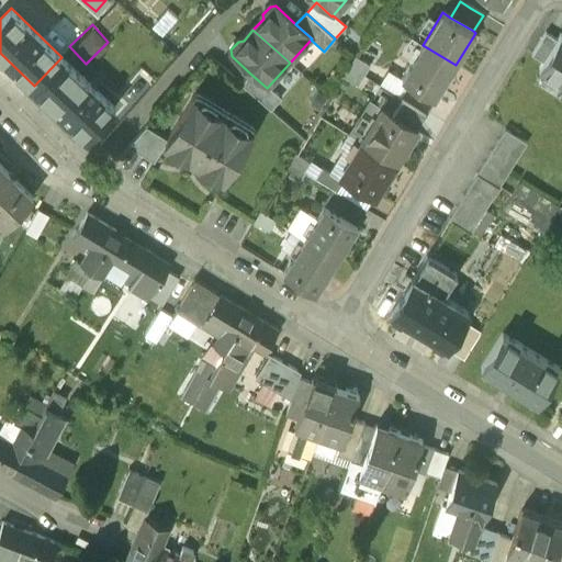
[(531,56),(542,63),(557,41),(546,33),(531,56)]
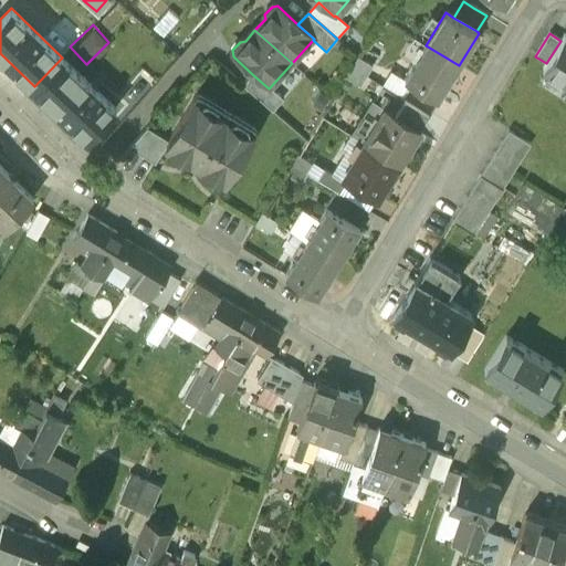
[(565,34),(564,34),(561,41),(546,63),(543,70),(565,84),(565,34)]
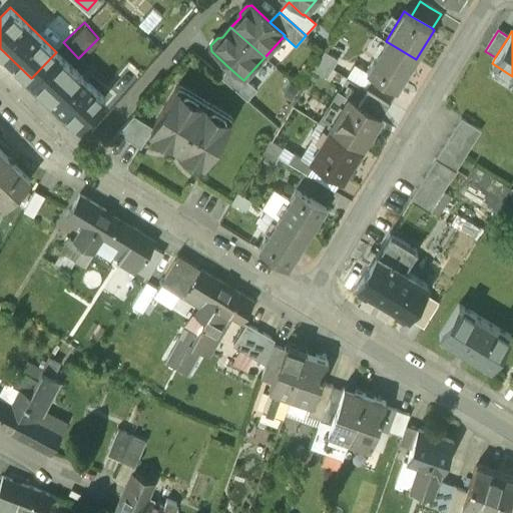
[(376,77),(396,89),(397,90),(416,59),(386,41),(367,71),(376,77)]
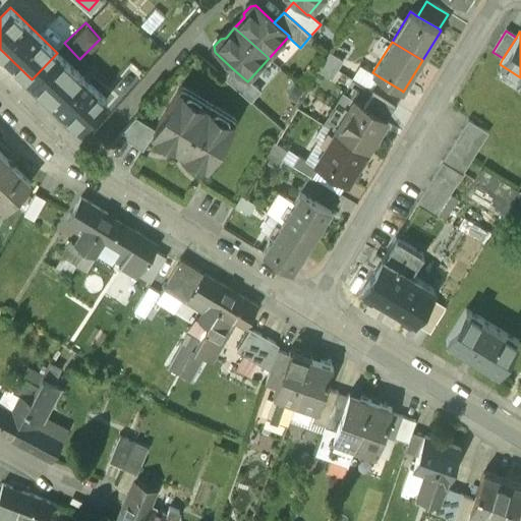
[(57,53),(32,79),(79,125),(106,99),(57,53)]
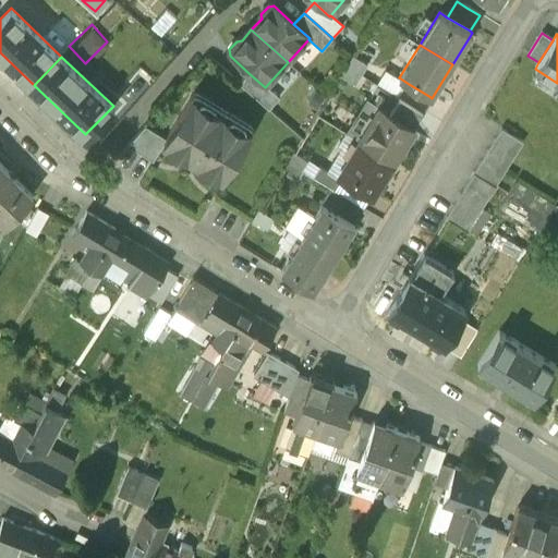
[(352,57),(347,65),(361,74),(366,65),(352,57)]
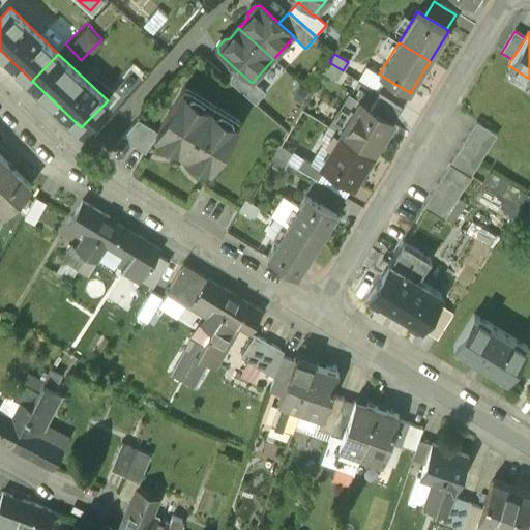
[(343,70),(329,62),(324,71),(337,80),(343,70)]
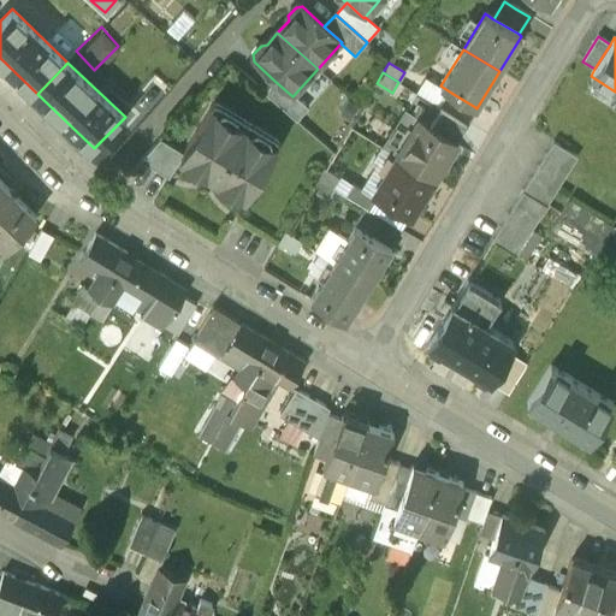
[(274,81),(264,93),(297,122),(309,108),(294,95),(292,96),(274,81)]
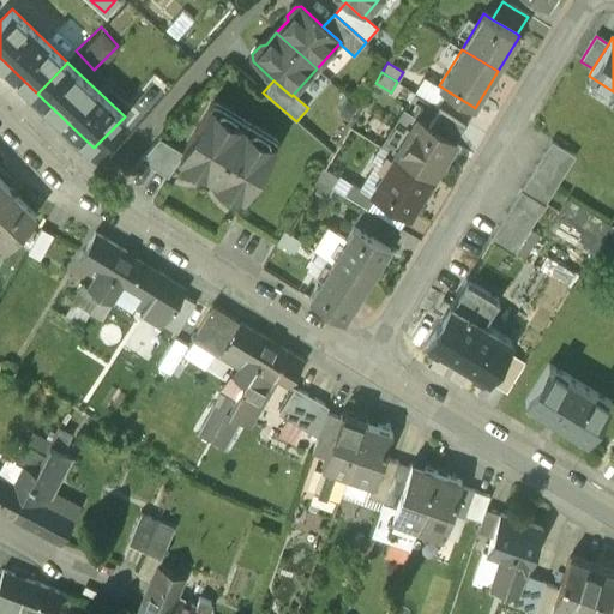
[(419,118),(453,139),(455,139),(464,124),(440,108),(415,92),(395,126),(408,136),(419,118)]
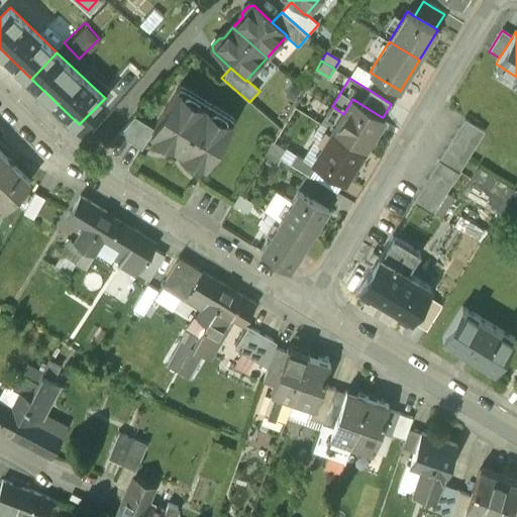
[(371,91),(391,104),(399,90),(379,78),(371,91)]
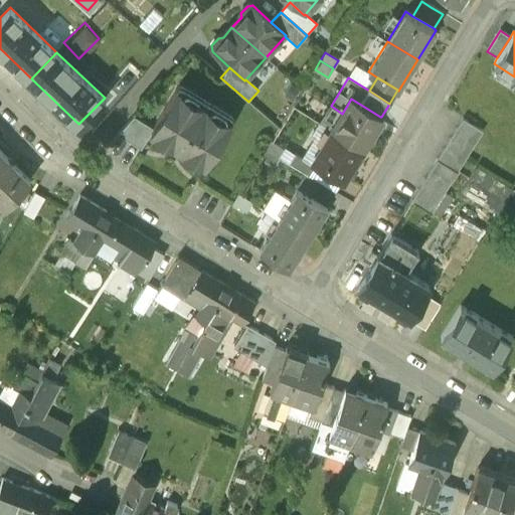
[(151,130),(153,131),(205,163),(230,122),(176,89),(153,127),(151,130)]
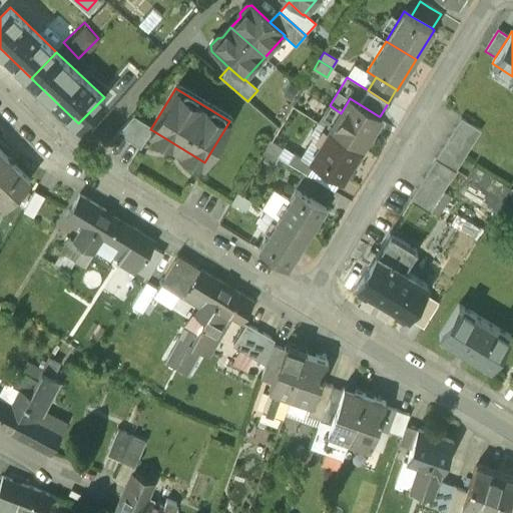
[(341,113),(332,128),(361,146),(379,116),(350,98),(341,113)]
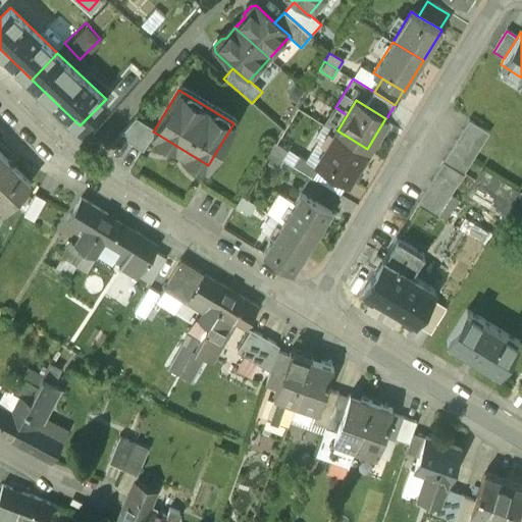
[(145,150),(155,133),(153,132),(155,128),(136,115),(118,135),(145,150)]
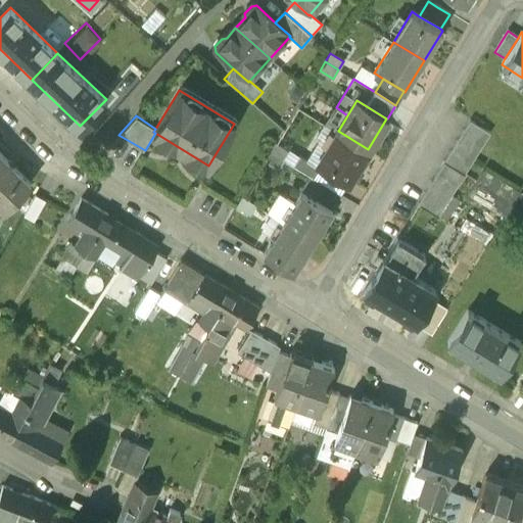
[(470,121),(418,204),(438,217),(490,133),(470,121)]
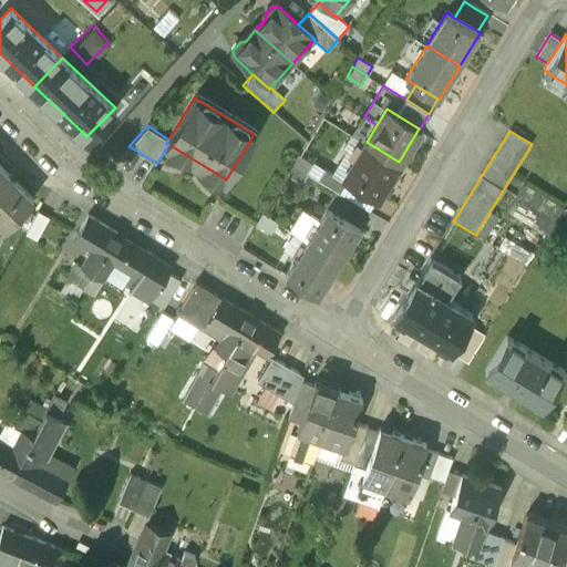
[(367,142),(346,176),(378,196),(399,162),(367,142)]
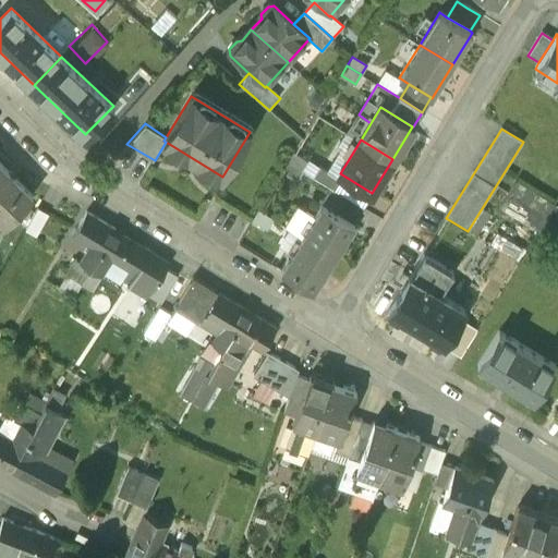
[(288,161),(302,170),(307,161),(293,153),(288,161)]
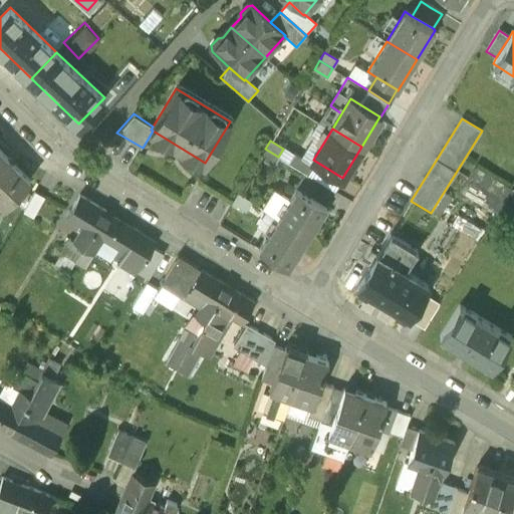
[(273,166),(278,157),(265,149),(260,158),(273,166)]
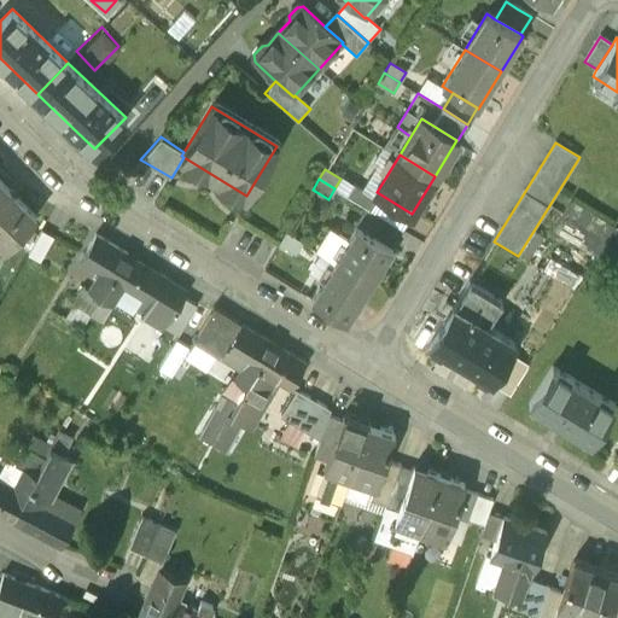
[(0,180),(0,242),(5,248),(36,216),(0,180)]
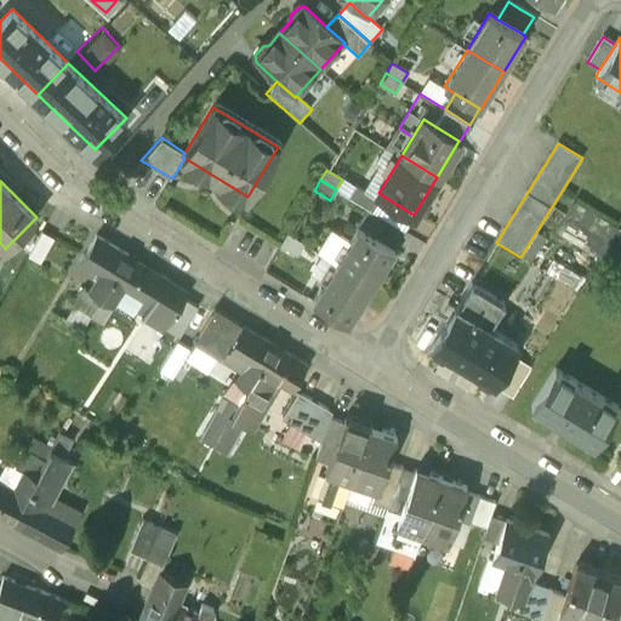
[(369,209),(372,212),(381,199),(357,183),(348,197),(369,209)]
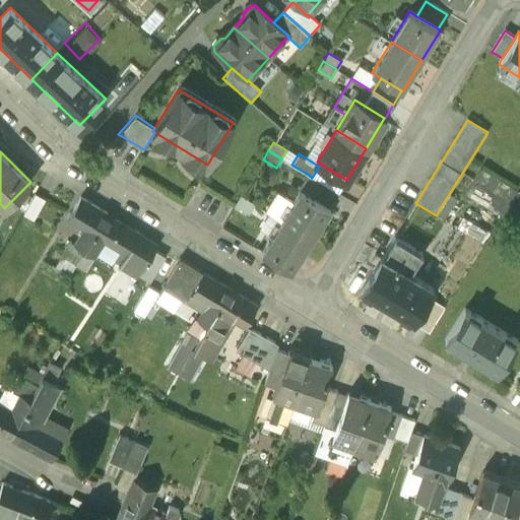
[(480,169),(473,181),(508,202),(516,190),(480,169)]
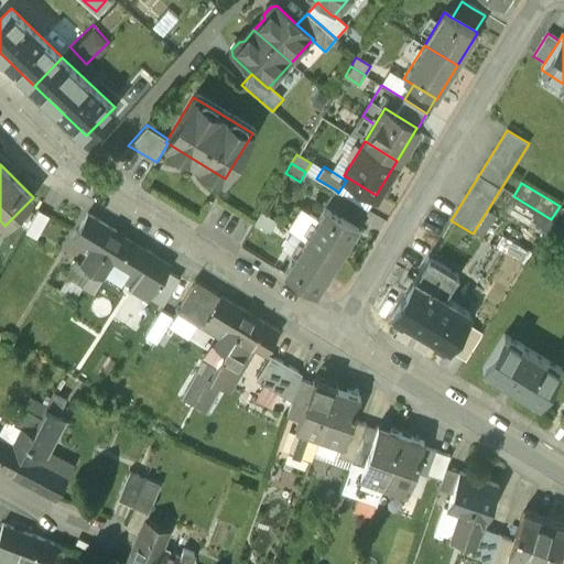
[(335,190),(325,205),(359,226),(368,210),(338,193),(335,190)]
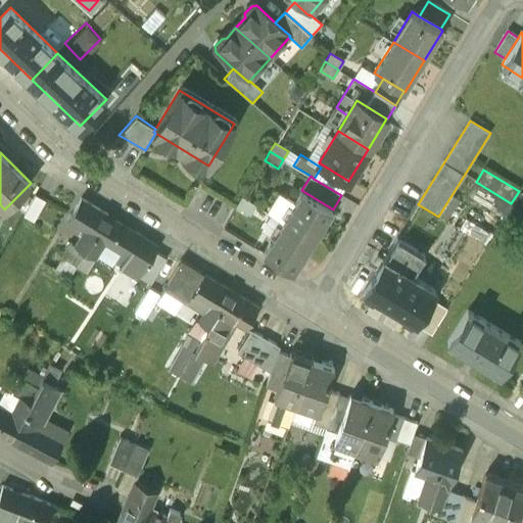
[(511,203),(476,182),(468,194),(504,216),(511,203)]
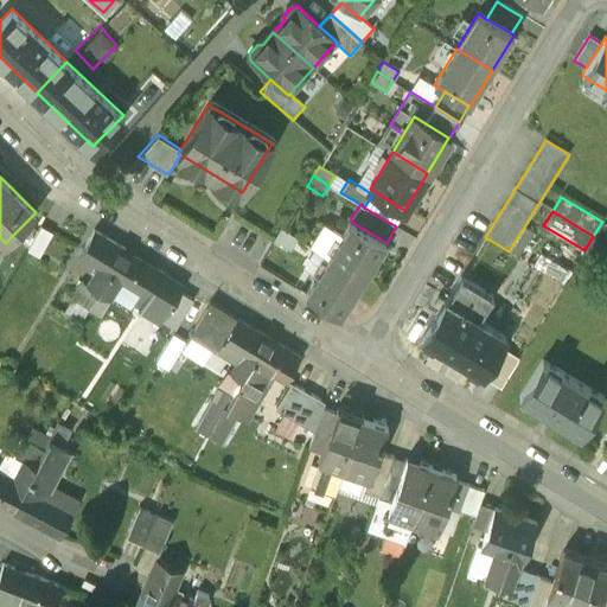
[(350,221),(328,256),(364,279),(387,243),(350,221)]
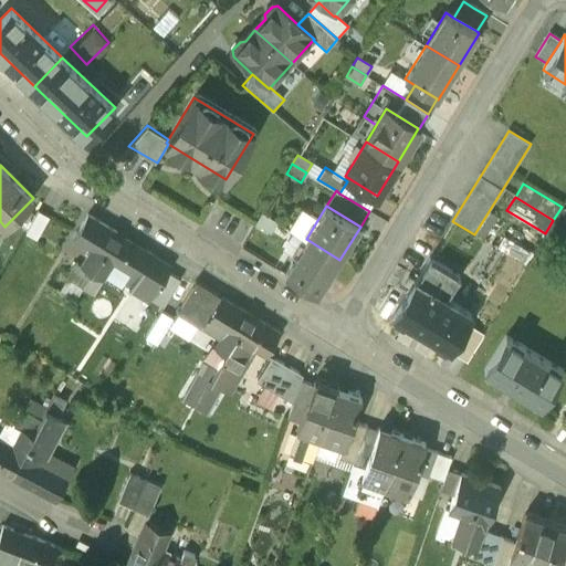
[(565,209),(562,207),(553,220),(565,228),(565,209)]
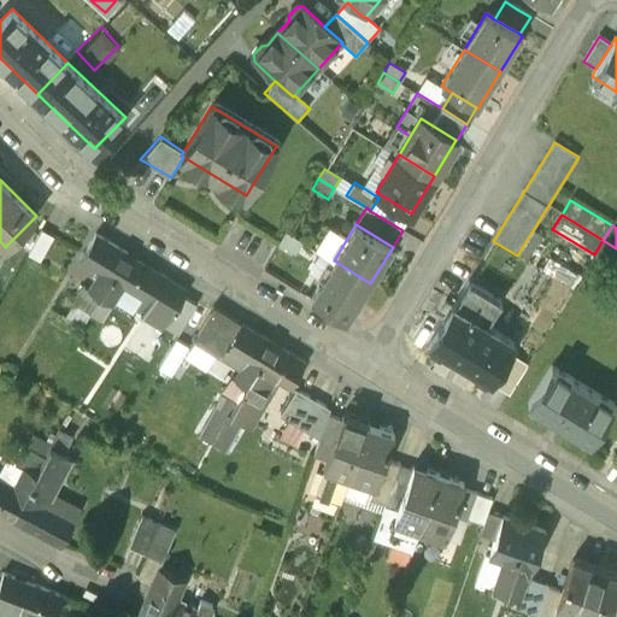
[(53,234),(41,228),(27,253),(39,259),(53,234)]
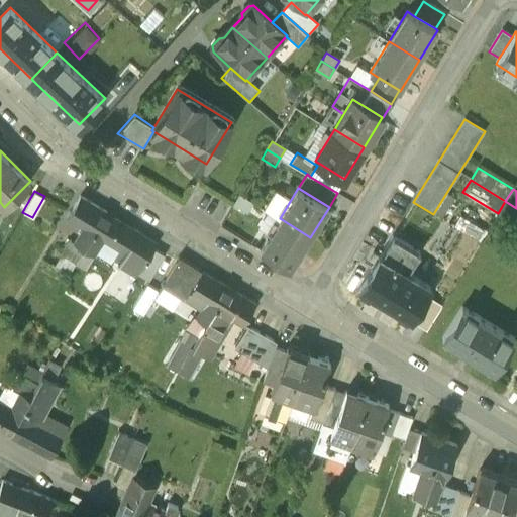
[(85,226),(76,242),(85,247),(107,210),(81,194),(68,216),(85,226)]
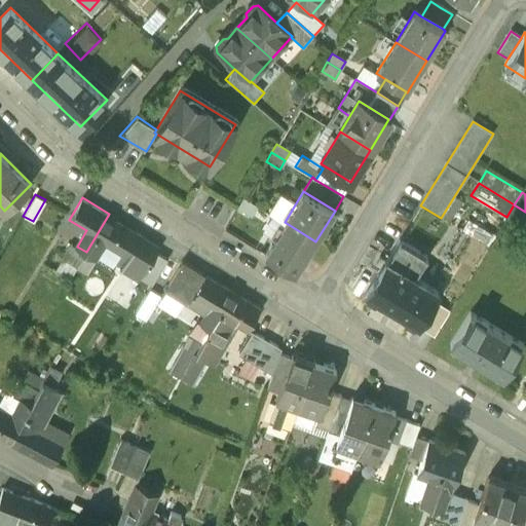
[(243,197),(237,208),(251,216),(257,205),(243,197)]
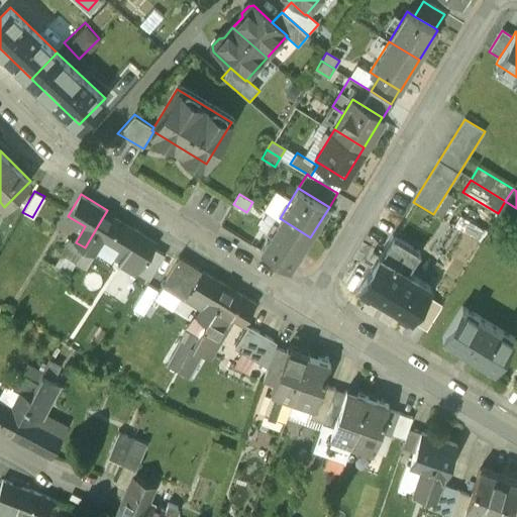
[(516,208),(505,201),(498,213),(516,224),(516,208)]
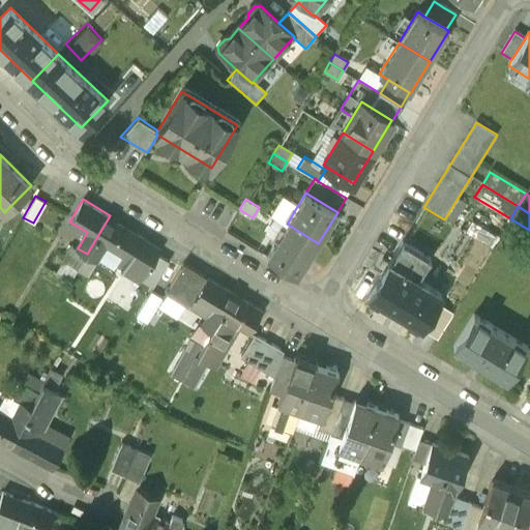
[(110,215),(87,254),(96,260),(107,244),(123,255),(124,255),(138,233),(110,215)]
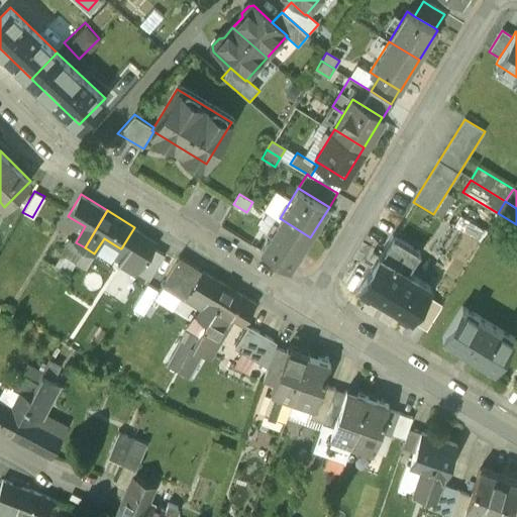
[(310,237),(280,218),(261,249),(291,268),(310,237)]
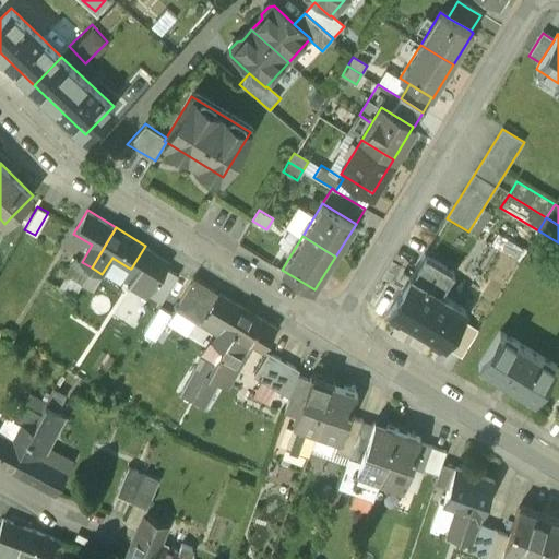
[(131,269),(130,269),(125,277),(150,294),(169,261),(145,246),(131,269)]
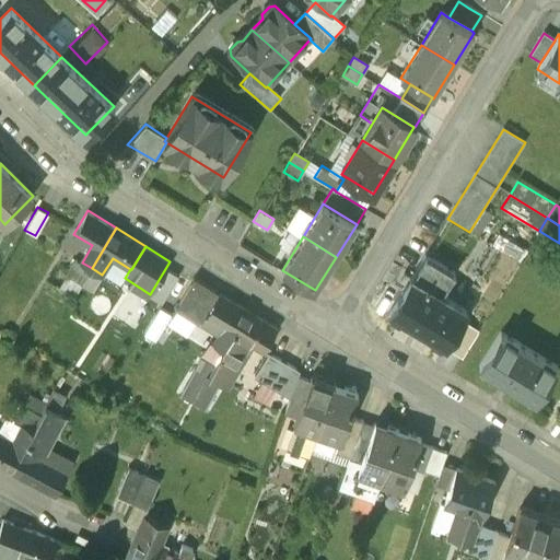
[(410,277),(389,311),(445,345),(466,311),(441,295),(454,272),(424,254),(411,277),(410,277)]
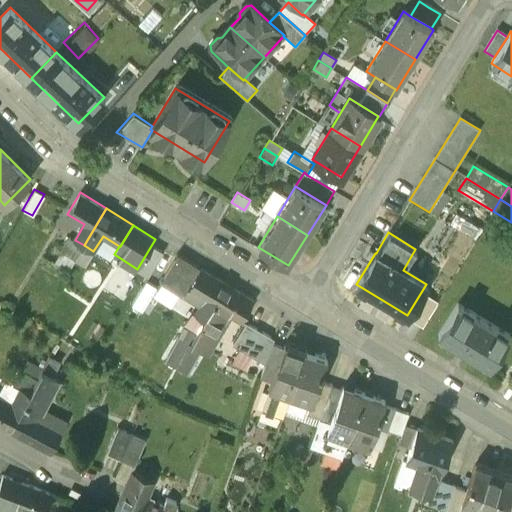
[(77,256),(84,245),(75,240),(71,238),(65,248),(77,256)]
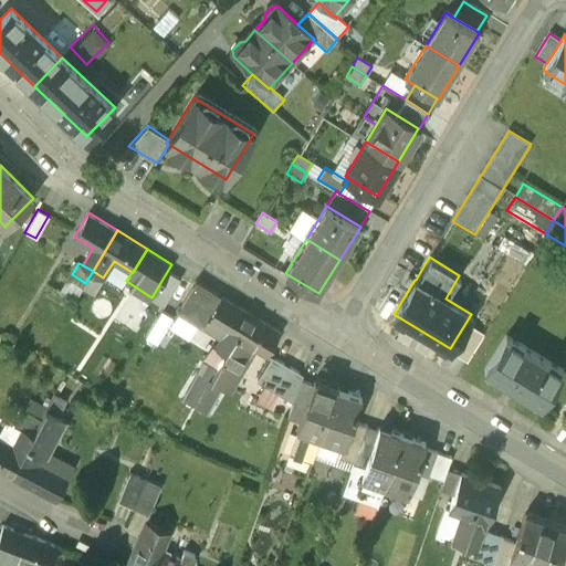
[(179,278),(168,297),(181,305),(194,285),(179,278)]
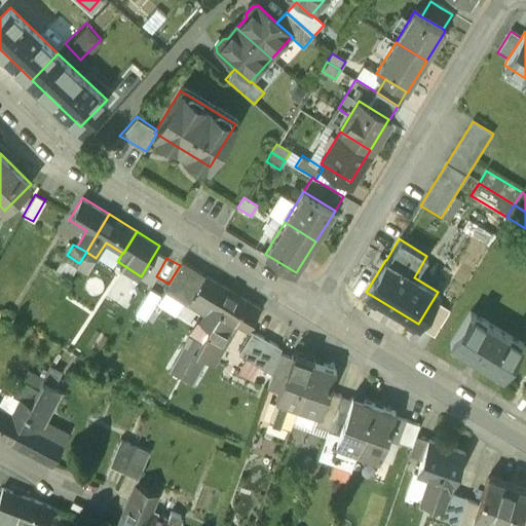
[(205,274),(192,297),(210,308),(200,323),(200,324),(209,329),(232,291),(205,274)]
